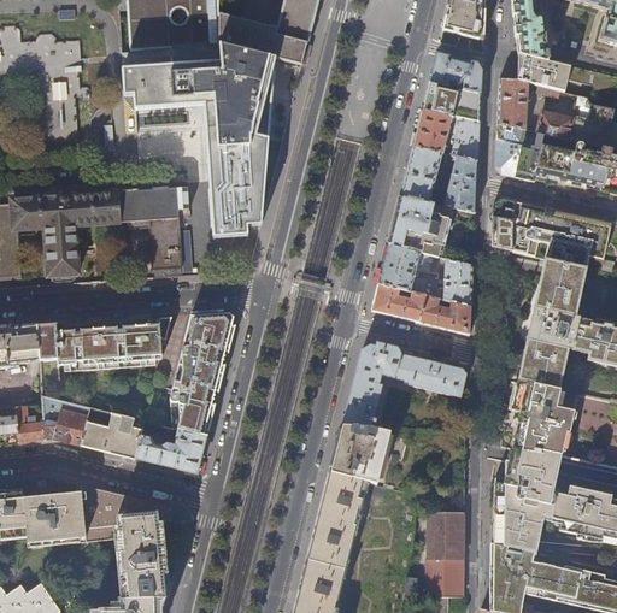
[(256,142),(258,124),(271,128),(271,127),(285,130),(287,121),(260,113),(275,57),(218,42),(219,18),(219,12),(218,0),(127,0),(133,69),(123,70),(124,93),(134,93),(136,122),(198,117),(206,117),(209,147),(215,235),(247,233),(246,224),(262,223),(256,142)]
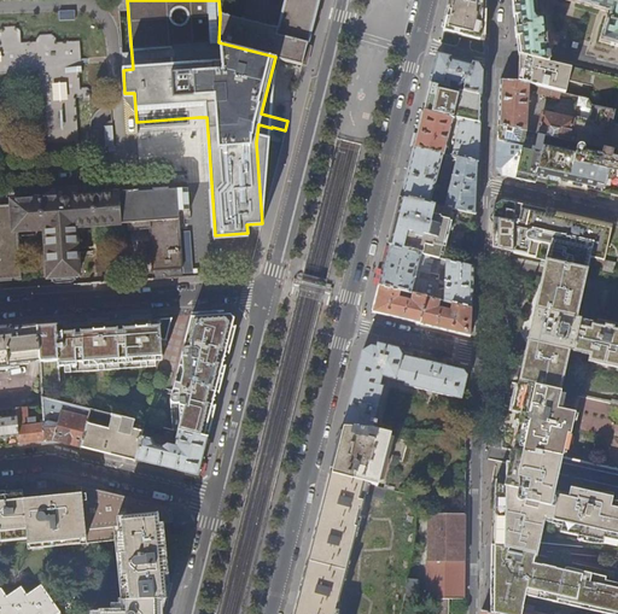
[(285,0),(279,27),(220,12),(220,18),(308,41),(315,12),(318,0),(285,0)]
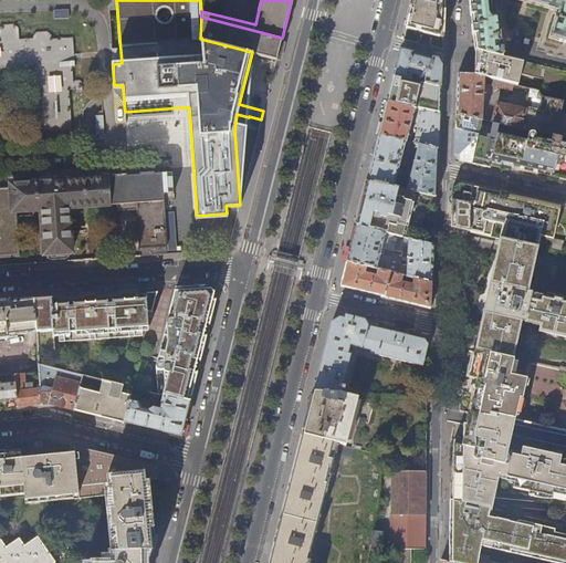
[(410,9),(412,0),(409,0),(404,23),(407,24),(410,9)]
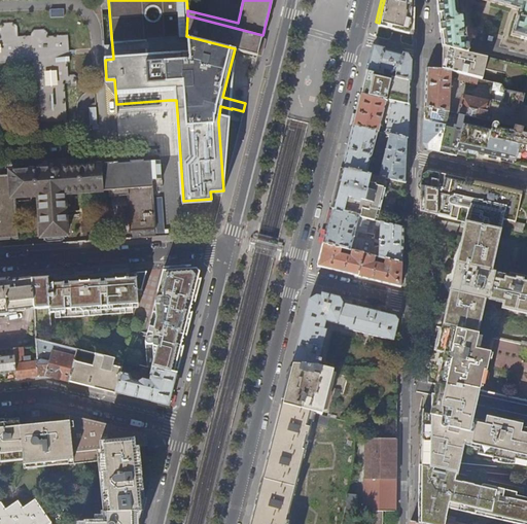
[(385,0),(381,22),(412,29),(414,0),(385,0)]
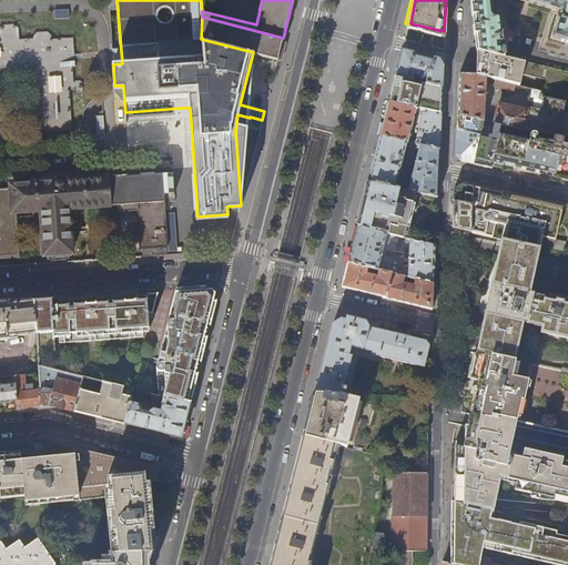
[(472,0),(476,32),(477,48),(485,50),(485,51),(506,56),(501,16),(498,11),(495,12),(493,0),(530,0),(560,9),(559,14),(557,14),(551,36),(567,40),(567,0),(472,0)]
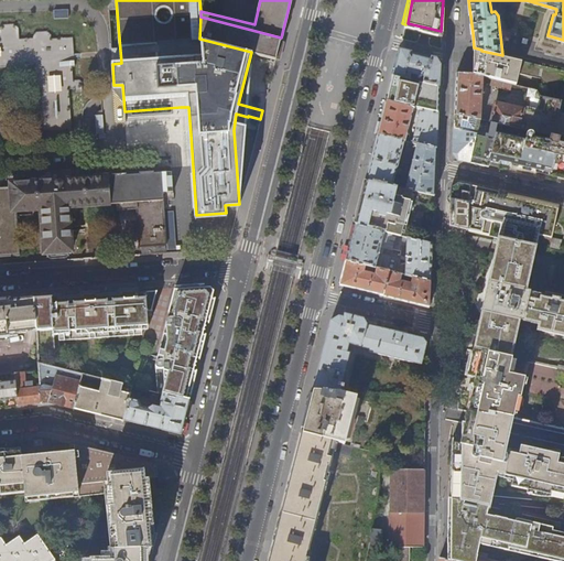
[(278,49),(281,38),(201,17),(199,39),(251,52),(275,57),(278,49)]
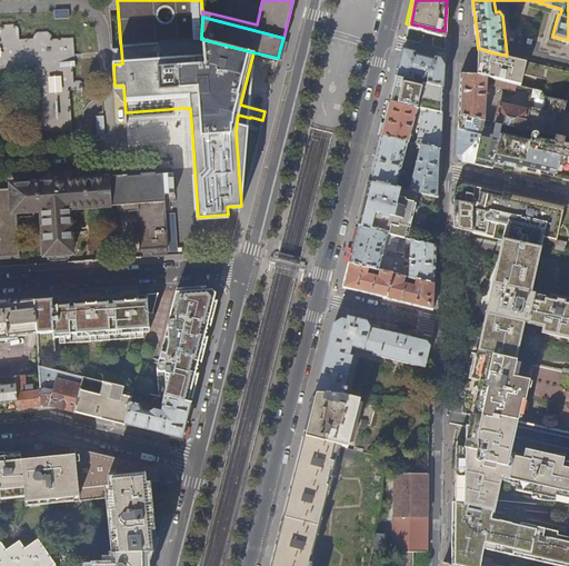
[(0,69),(33,68),(33,71),(31,71),(31,73),(33,73),(35,93),(31,95),(33,132),(77,129),(75,96),(80,95),(80,86),(78,85),(73,85),(73,86),(70,86),(70,72),(72,72),(72,70),(71,41),(60,41),(60,40),(58,40),(58,41),(49,42),(49,38),(45,35),(35,35),(32,39),(32,40),(17,41),(16,30),(12,26),(1,27),(0,28),(0,69)]
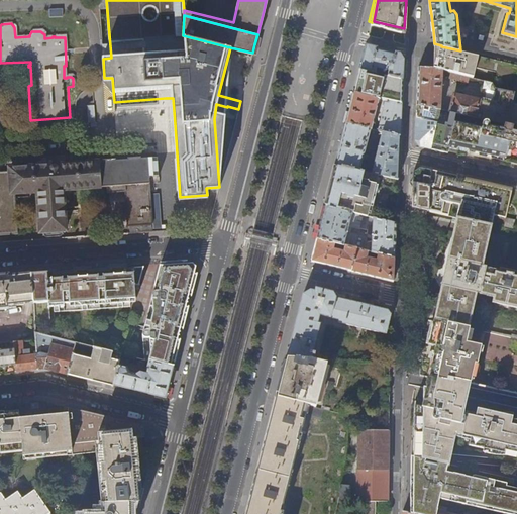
[(371,24),(369,33),(404,42),(405,33),(402,32),(371,24)]
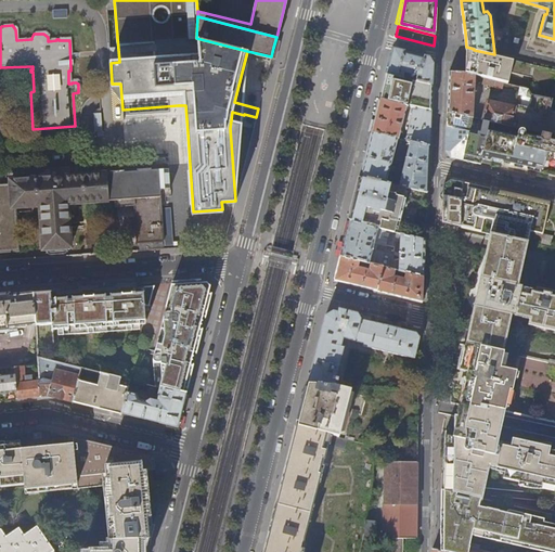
[(433,71),(434,62),(429,55),(394,46),(390,59),(386,73),(390,74),(389,76),(392,77),(392,75),(402,77),(401,79),(408,80),(408,78),(433,84),(433,71)]
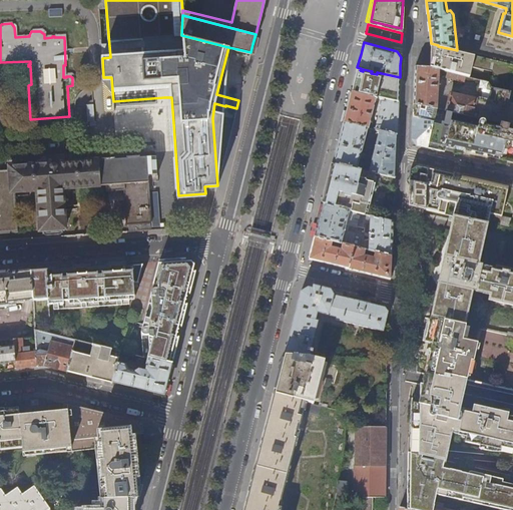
[(438,45),(431,43),(431,53),(430,65),(439,67),(469,75),(473,54),(457,50),(438,46),(438,45)]
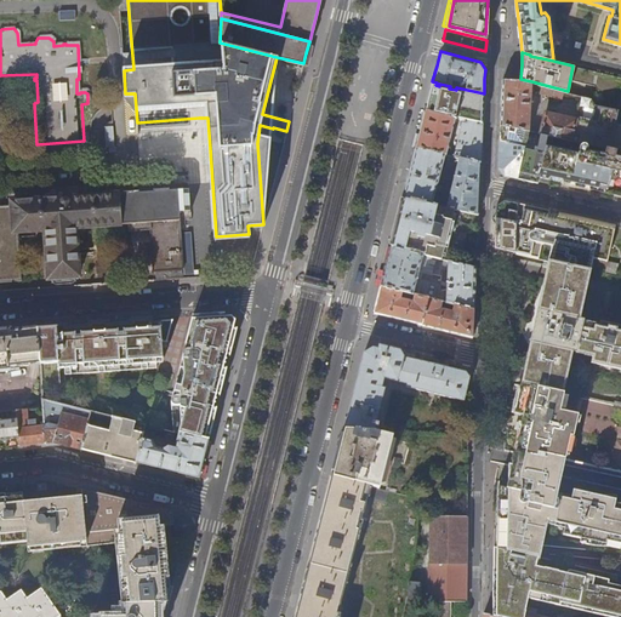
[(529,129),(531,81),(520,79),(502,78),(501,102),(500,123),(529,129)]
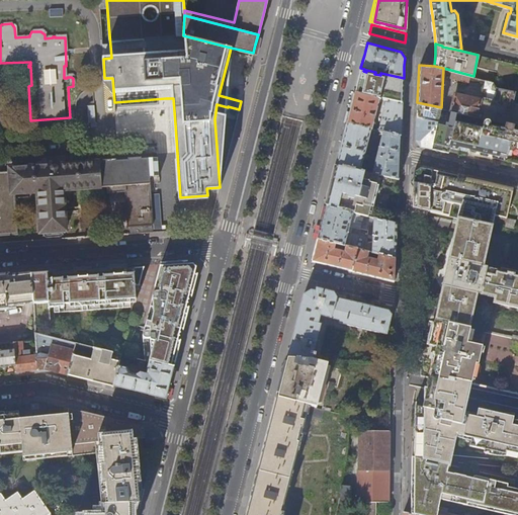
[(454,94),(450,109),(457,111),(508,122),(512,102),(515,91),(497,86),(493,81),(486,79),(481,100),(479,98),(471,96),(472,93),(465,91),(464,95),(456,93),(454,94)]
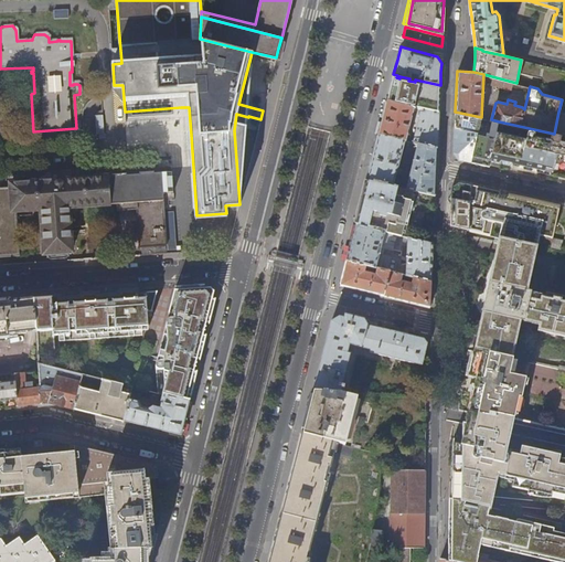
[(406,139),(414,106),(404,103),(387,99),(382,122),(379,133),(404,138),(406,139)]
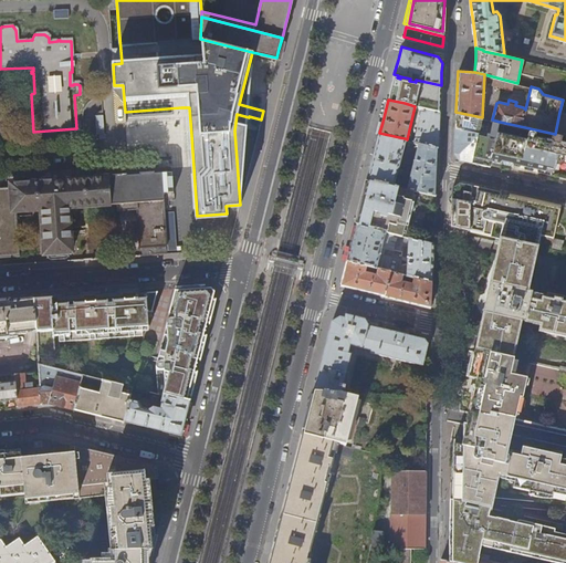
[(191,135),(189,107),(181,107),(182,117),(154,120),(155,137),(191,135)]
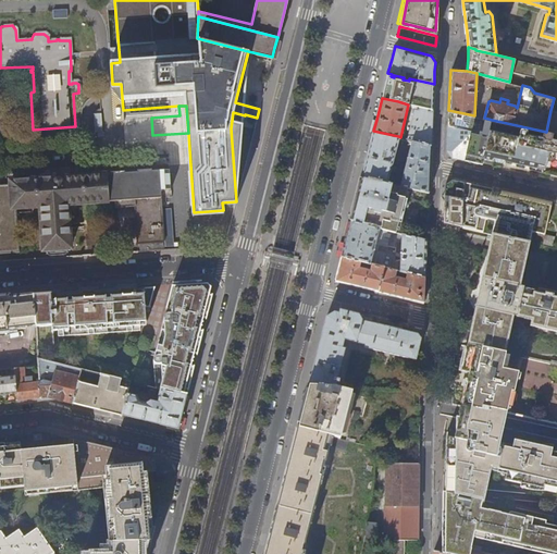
[(432,128),(433,110),(416,106),(407,138),(412,139),(431,144),(432,128)]
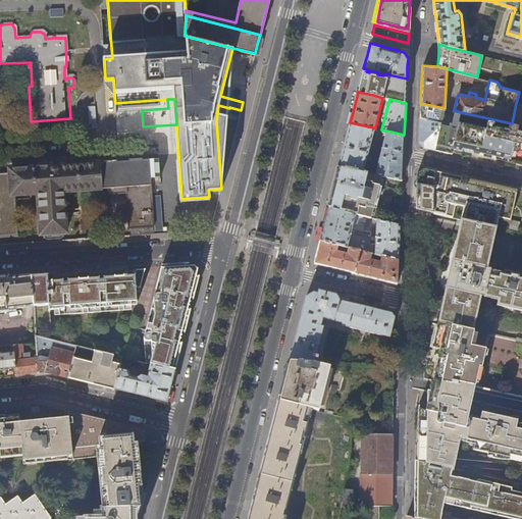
[(435,148),(452,152),(461,112),(454,110),(445,108),(420,103),(419,126),(419,140),(423,146),(435,148)]
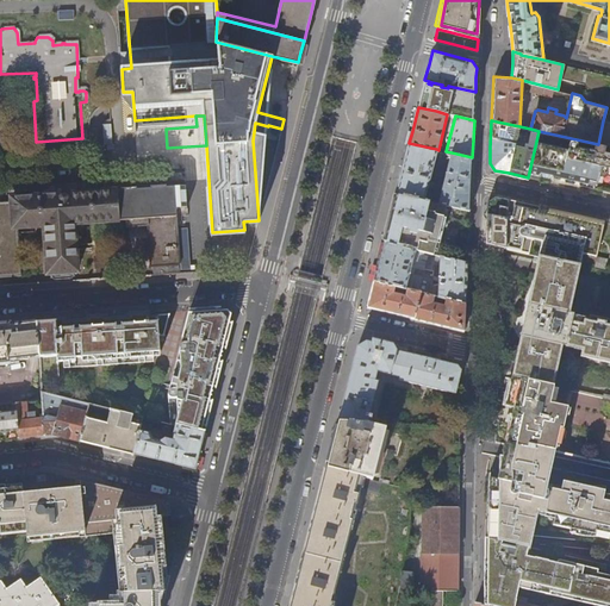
[(609,122),(603,120),(598,144),(609,147),(609,122)]
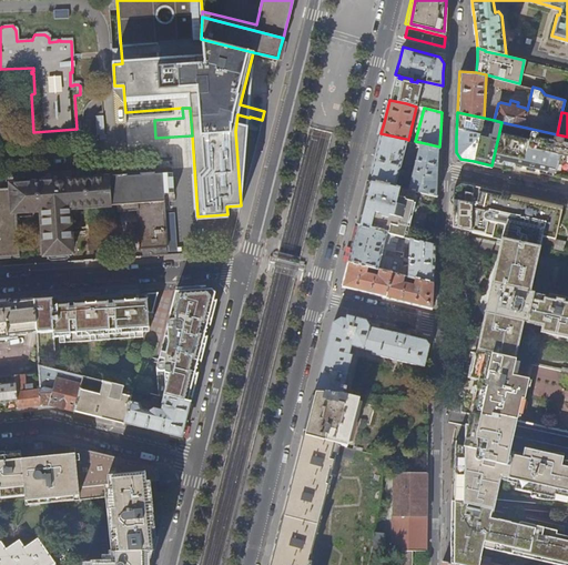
[(567,181),(567,137),(557,134),(501,122),(492,165),(515,170),(563,181),(567,181)]
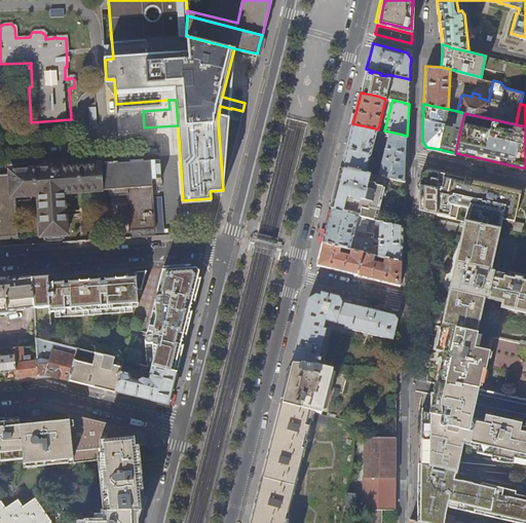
[(376,128),(352,123),(346,146),(341,165),(366,172),(369,158),(373,160),(374,155),(370,153),(376,128)]
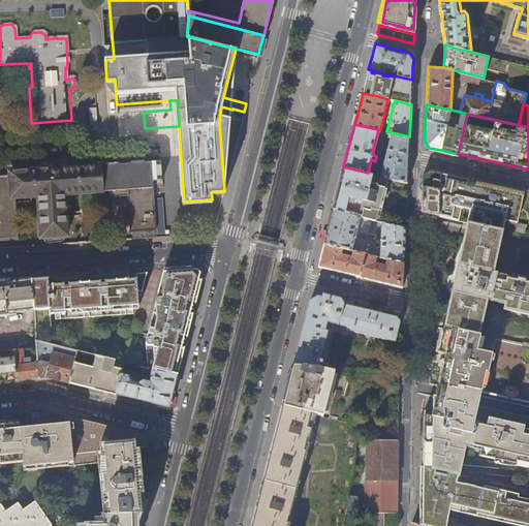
[(408,156),(409,136),(392,132),(380,176),(407,181),(408,156)]
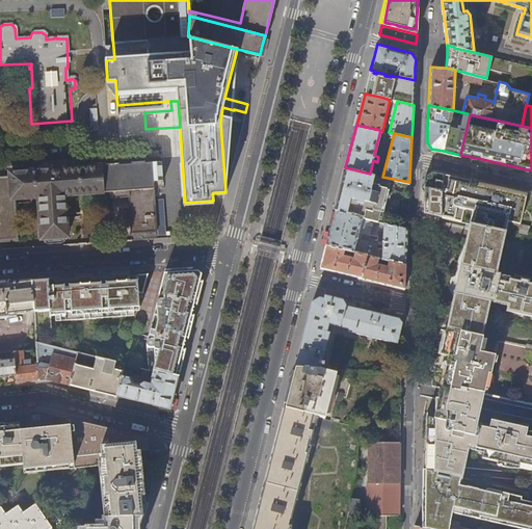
[(105,161),(9,167),(10,176),(12,201),(38,199),(41,239),(73,238),(70,194),(107,191),(105,165),(105,161)]
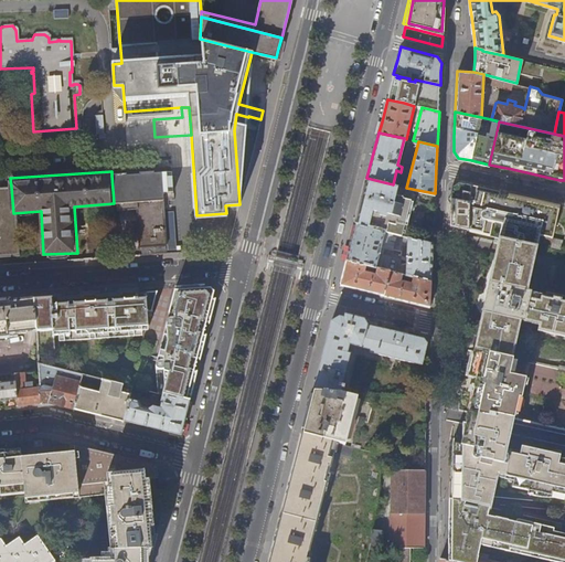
[(170,171),(112,176),(114,203),(137,201),(139,247),(170,245),(164,198),(173,197),(170,171)]
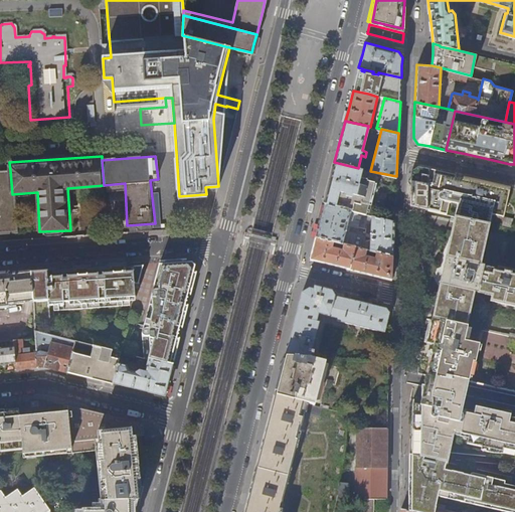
[(395,198),(396,176),(370,171),(358,168),(334,162),(330,180),(324,202),(394,220),(395,198)]
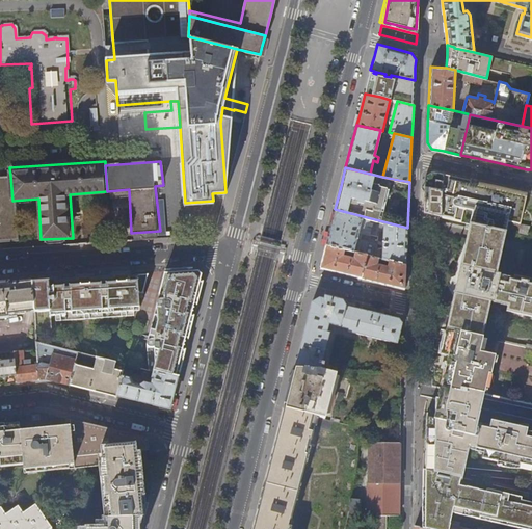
[(440,214),(441,214),(446,173),(436,170),(431,169),(425,174),(423,211),(440,214)]
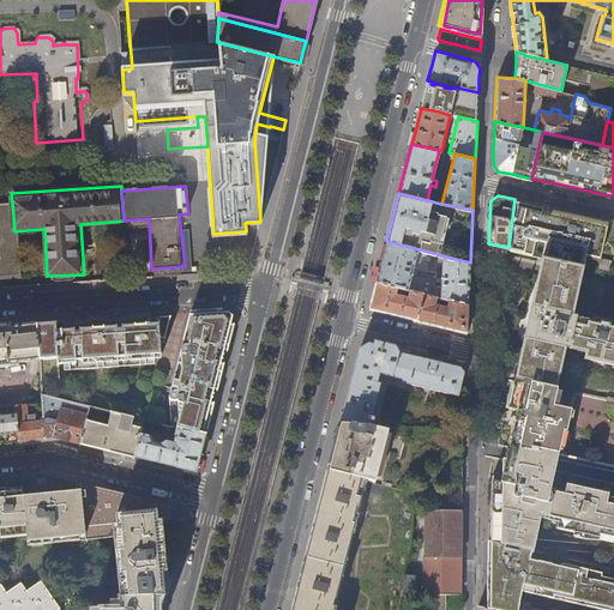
[(545,240),(542,254),(561,259),(561,237),(564,237),(564,211),(560,210),(553,212),(553,213),(543,211),(545,206),(539,205),(515,199),(509,247),(533,253),(536,237),(545,240)]
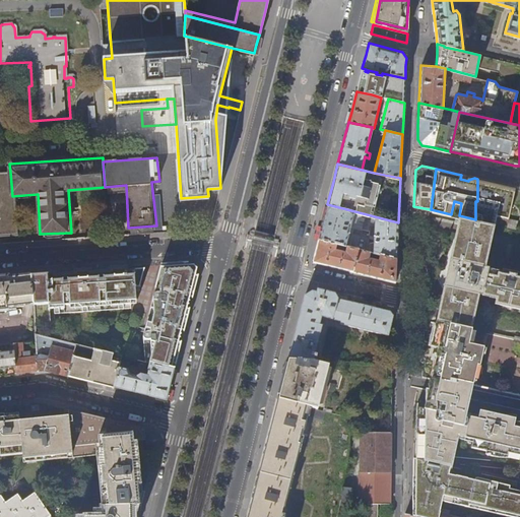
[(0,237),(15,236),(12,196),(10,172),(0,172),(0,237)]
